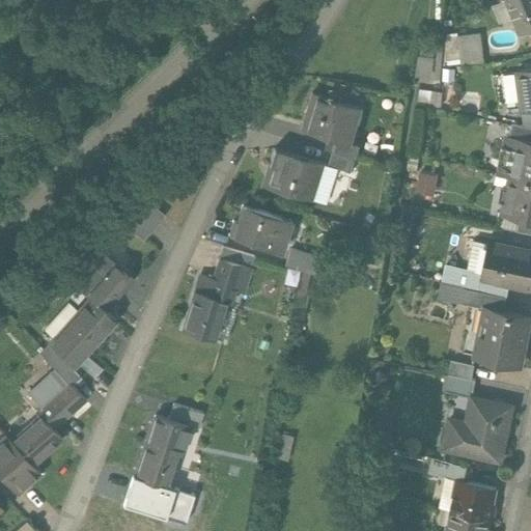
[(504,2),(521,38),(530,33),(530,0),(505,0),(504,1),(504,2)]
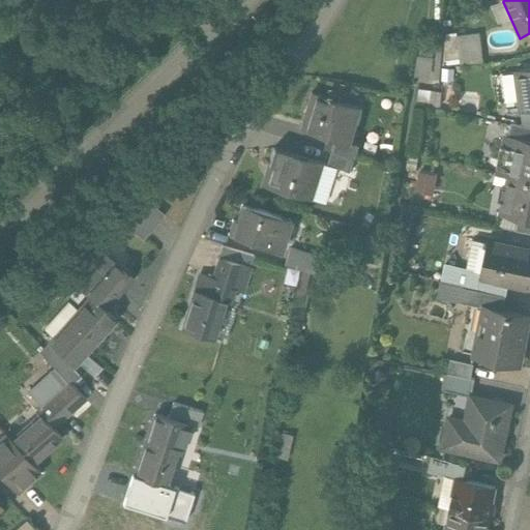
[(480,37),(458,40),(460,68),(483,66),(480,37)]
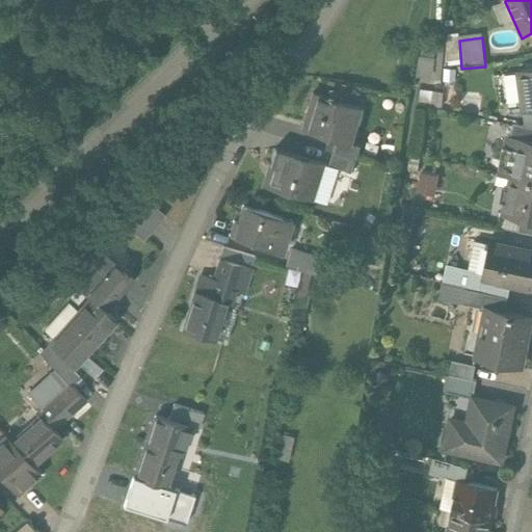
[(413,75),(429,77),(432,58),(416,55),(413,75)]
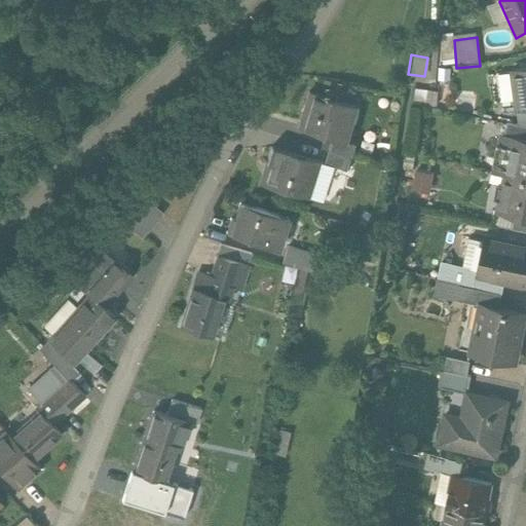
[(525,72),(510,75),(515,117),(515,116),(525,114),(525,72)]
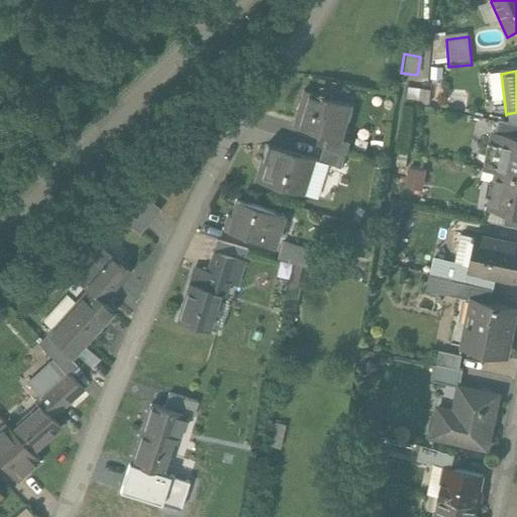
[(338,142),(350,106),(303,91),(291,127),(338,142)]
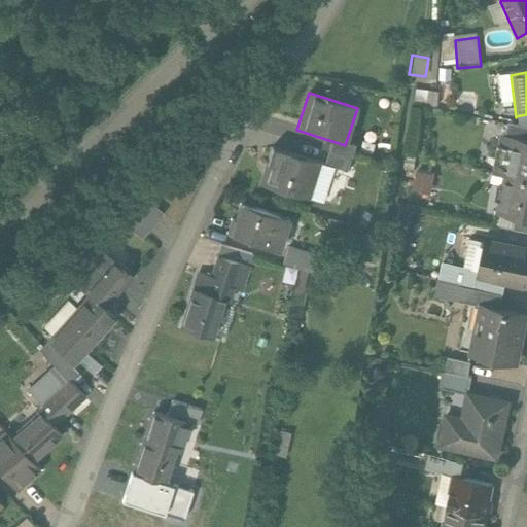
[(526,114),(516,116),(519,130),(526,131),(526,114)]
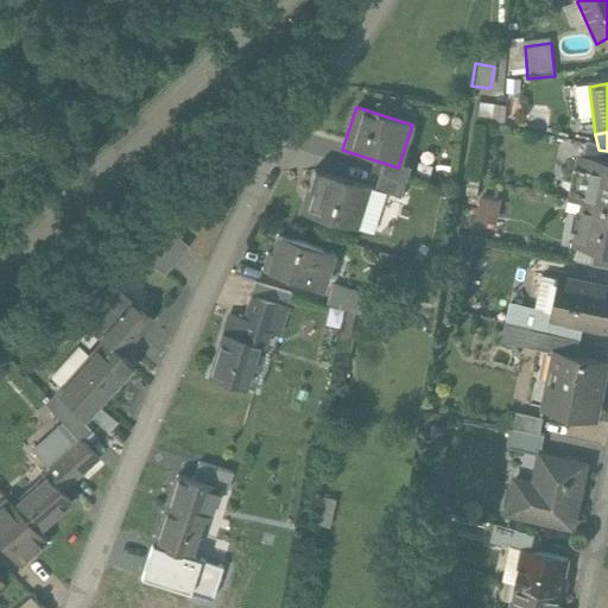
[(607,151),(599,150),(587,146),(583,160),(593,163),(593,162),(594,162),(607,165),(607,151)]
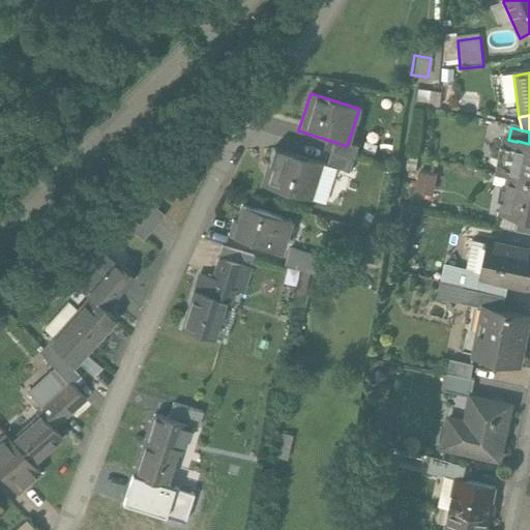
[(511,165),(507,179),(529,184),(529,144),(518,141),(517,141),(517,142),(512,165),(511,165)]
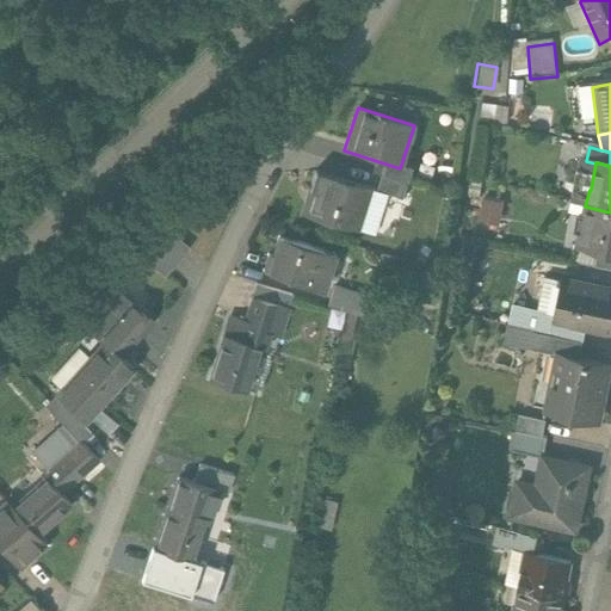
[(303,211),(359,229),(374,185),(318,167),(303,211)]
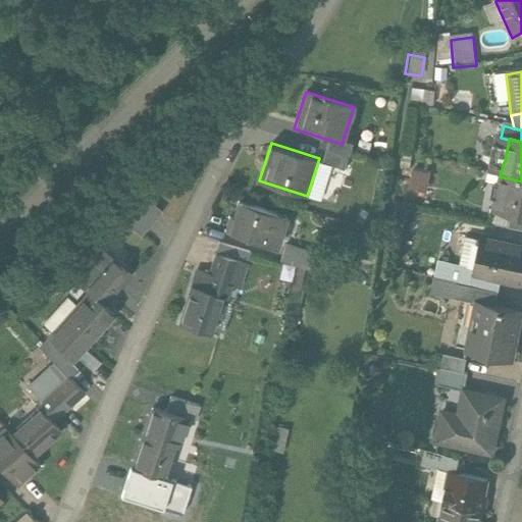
[(422,191),(425,171),(409,169),(407,189),(422,191)]
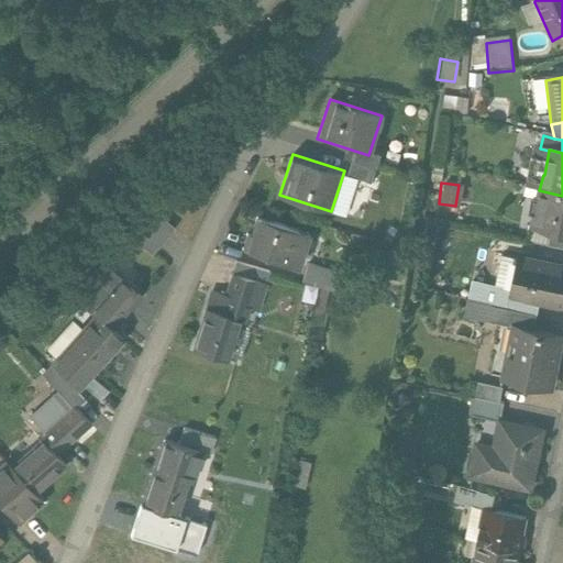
[(562,196),(539,190),(537,201),(540,202),(533,231),(552,235),(562,238),(562,196)]
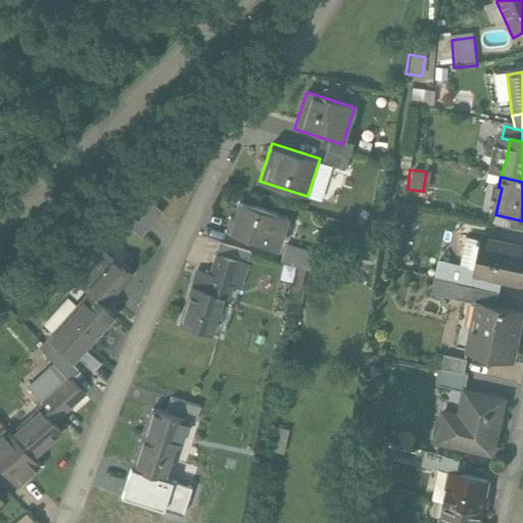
[(163,211),(143,193),(117,214),(142,235),(163,211)]
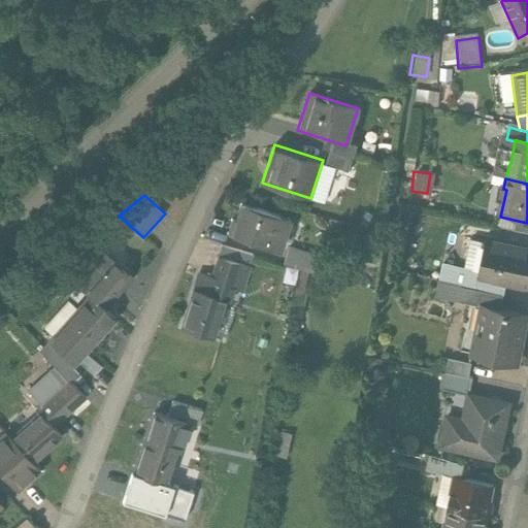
[(233,235),(282,250),(283,245),(291,219),(242,203),(233,235)]
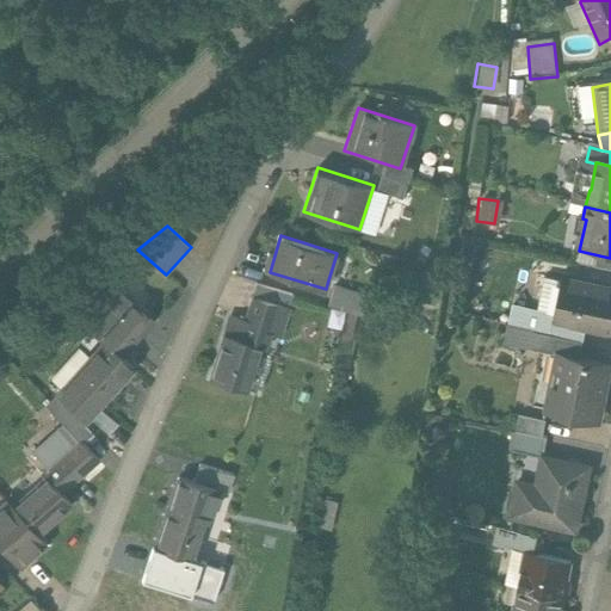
[(610,258),(599,255),(596,270),(610,272),(610,258)]
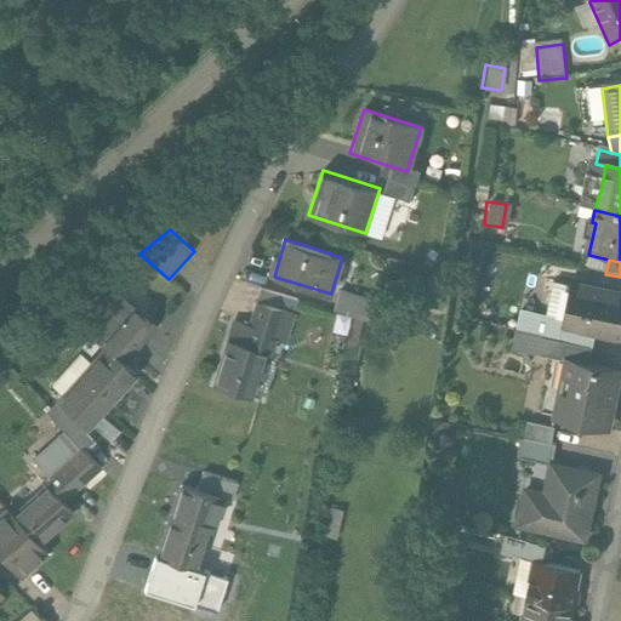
[(620,294),(571,284),(562,329),(620,341),(620,294)]
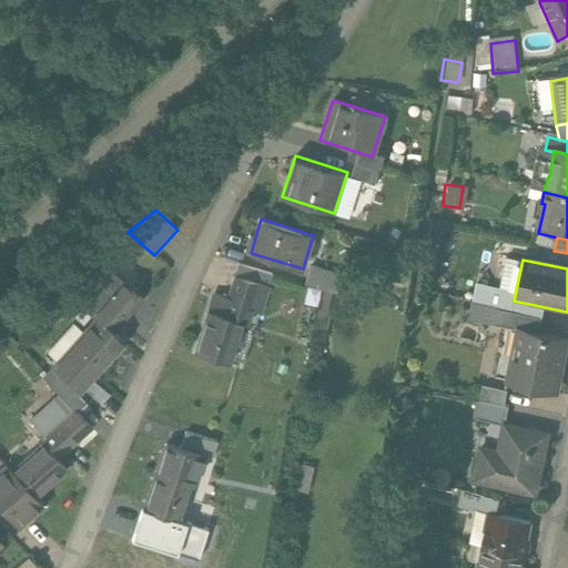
[(74,295),(94,314),(113,330),(142,296),(107,264),(74,295)]
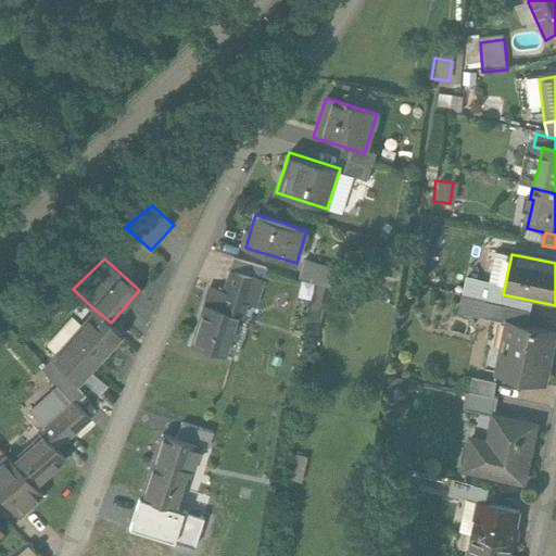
[(340,272),(298,258),(297,263),(292,277),(295,278),(325,287),(335,290),(340,272)]
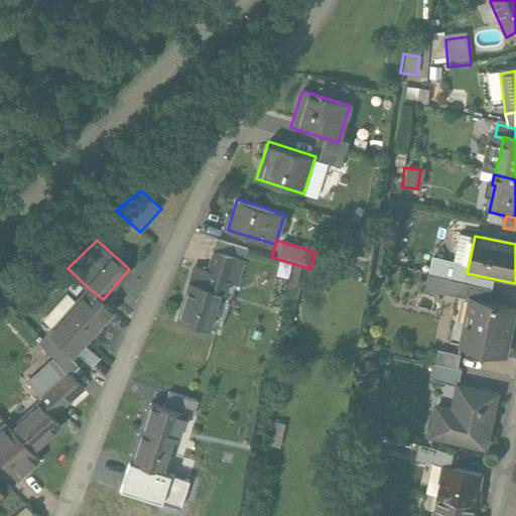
[(235,256),(213,249),(202,286),(218,291),(218,292),(218,294),(223,295),(235,256)]
